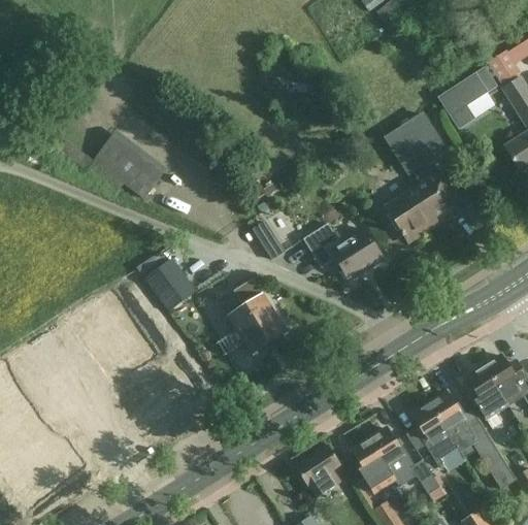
[(361,0),(368,10),(383,0),(361,0)]
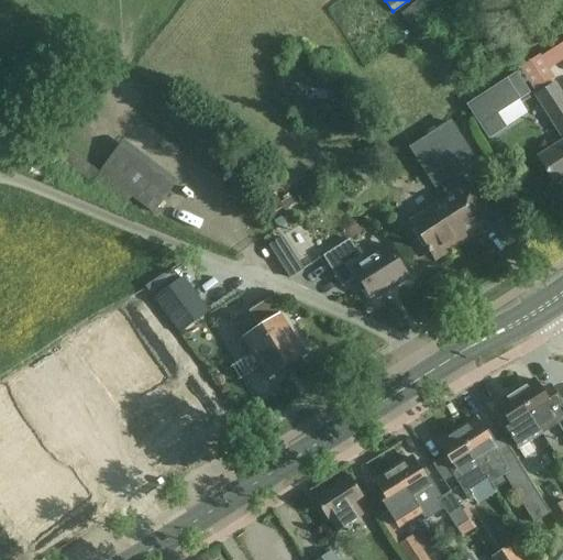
[(444,9),(437,0),(415,0),(401,10),(415,30),(444,9)]
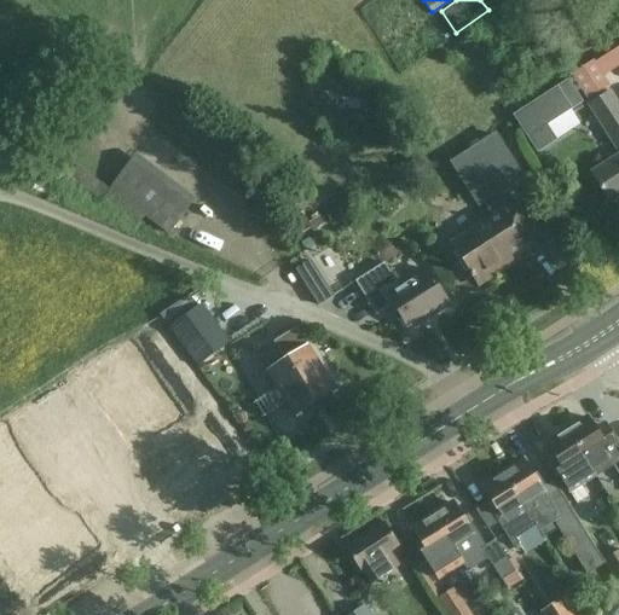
[(618,45),(572,73),(585,96),(609,83),(603,75),(618,65),(618,45)]
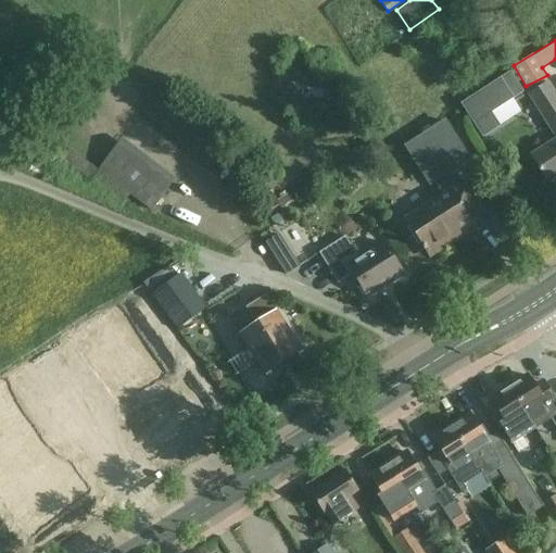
[(510,68),(460,101),(482,135),(500,124),(491,111),(521,91),(523,89),(510,68)]
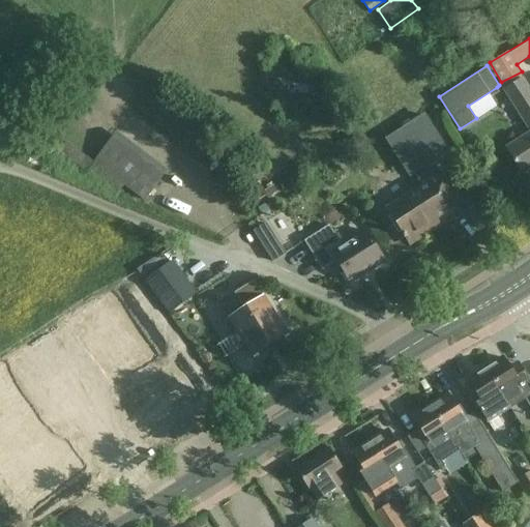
[(529,91),(522,80),(506,89),(529,126),(529,134),(508,148),(523,170),(524,170),(524,169),(525,168),(522,164),(529,157),(529,91)]
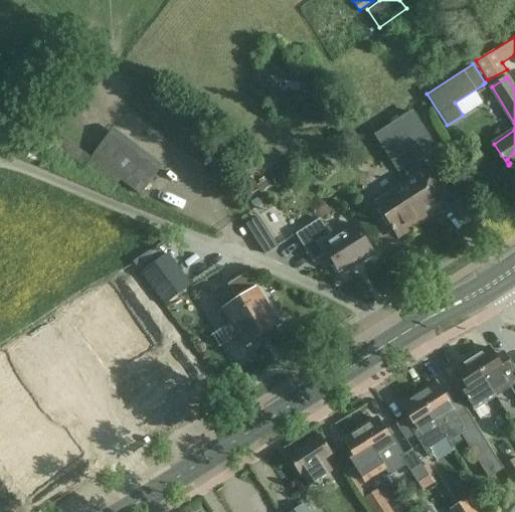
[(415,108),(397,120),(380,131),(402,165),(403,164),(412,178),(376,200),(392,224),(385,229),(387,232),(394,227),(398,234),(416,223),(412,216),(447,194),(432,170),(448,159),(415,108)]
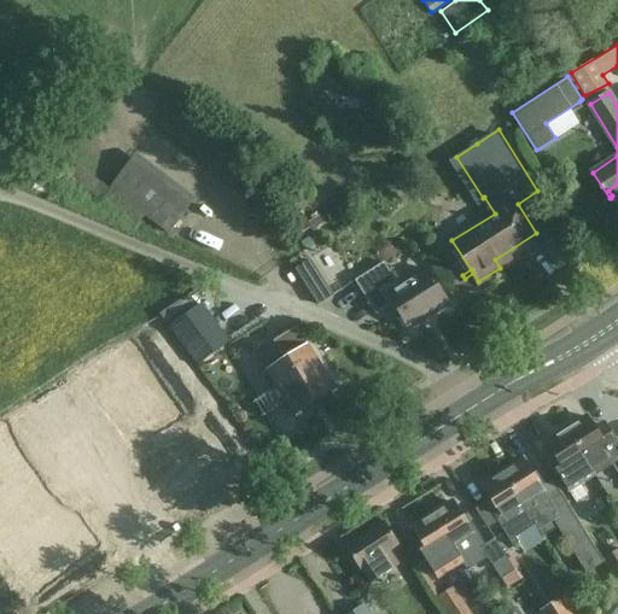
[(110,186),(77,161),(64,152),(56,163),(69,171),(95,192),(103,197),(138,223),(145,212),(168,229),(188,203),(194,196),(136,151),(130,159),(110,186)]
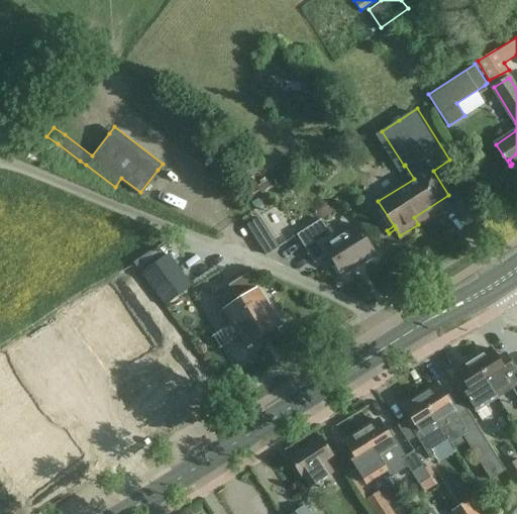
[(312,199),(310,204),(311,209),(315,215),(321,216),(325,216),(328,214),(332,210),(327,204),(324,200),(316,193),(312,199)]
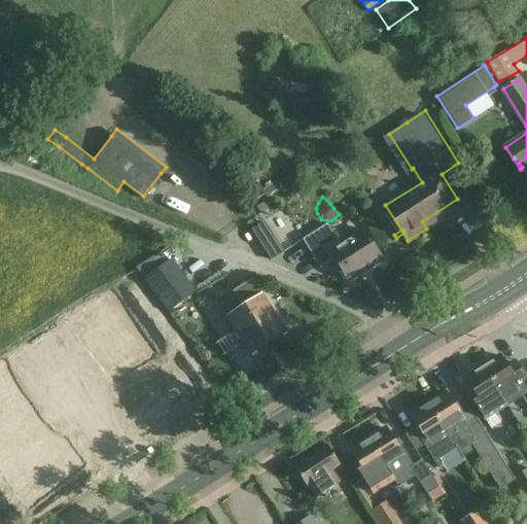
[(265,219),(251,228),(271,258),(284,250),(265,219)]
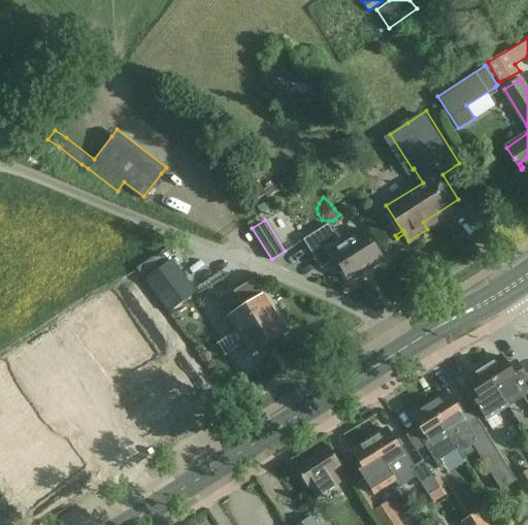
[(328,222),(303,237),(321,267),(335,258),(348,280),(383,257),(364,228),(341,242),(328,222)]
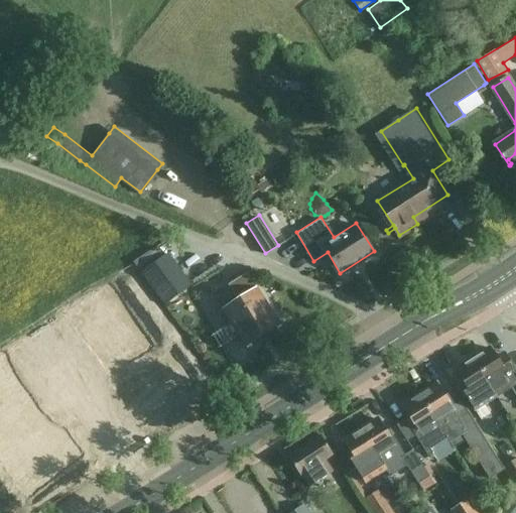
[(219,258),(194,248),(183,271),(209,282),(219,258)]
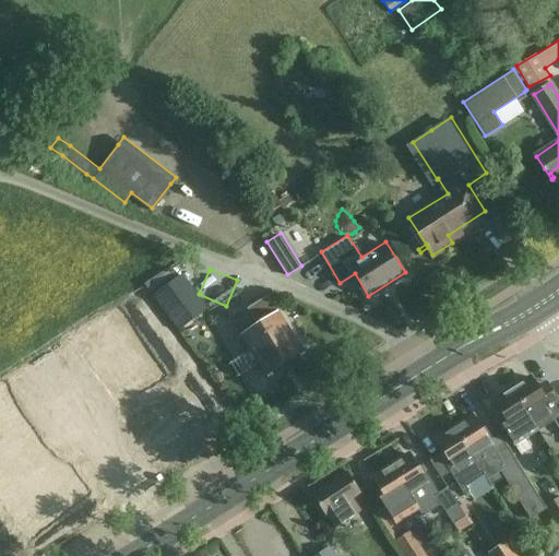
[(181,273),(153,294),(178,329),(206,308),(181,273)]
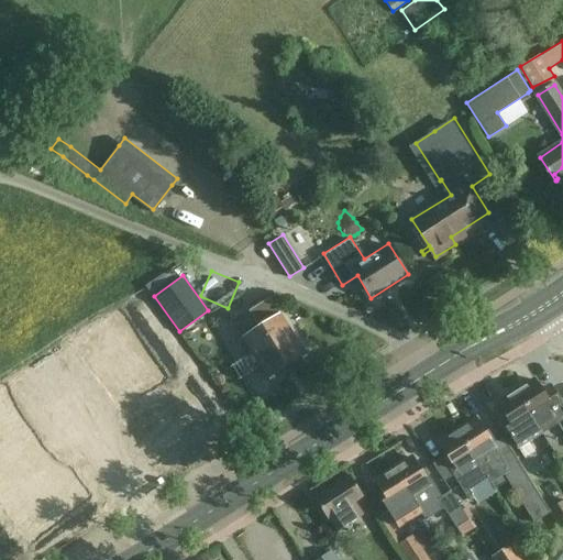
[(145,286),(138,292),(147,305),(155,300),(145,286)]
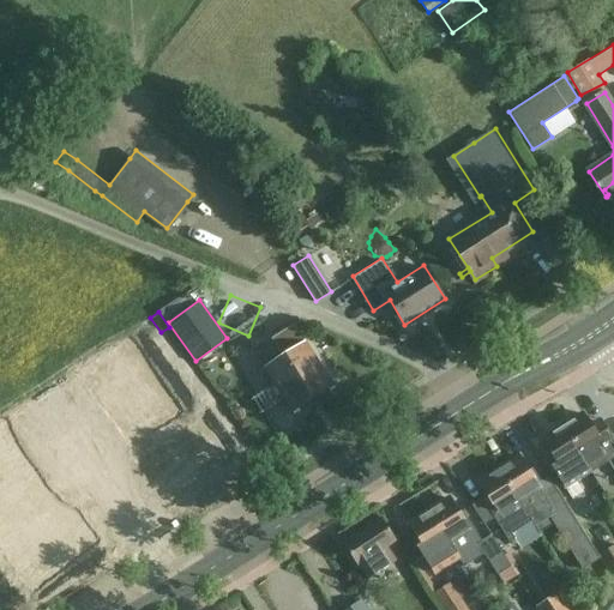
[(335,386),(306,340),(295,322),(280,333),(290,350),(265,367),(294,412),(335,386)]
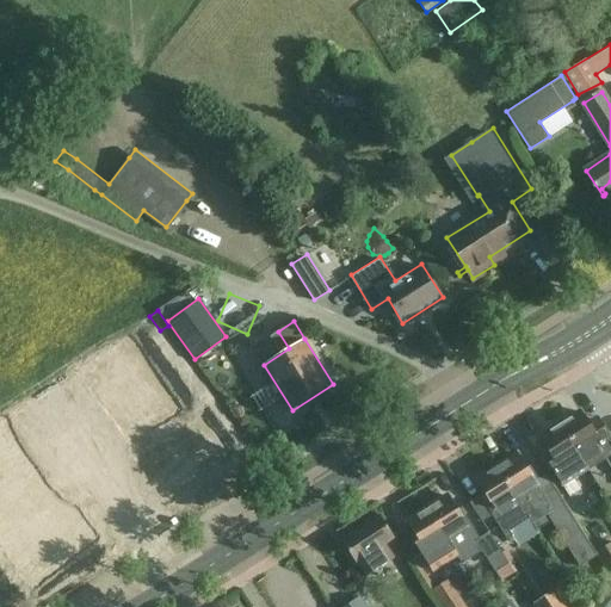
[(174,333),(159,342),(165,351),(180,340),(174,333)]
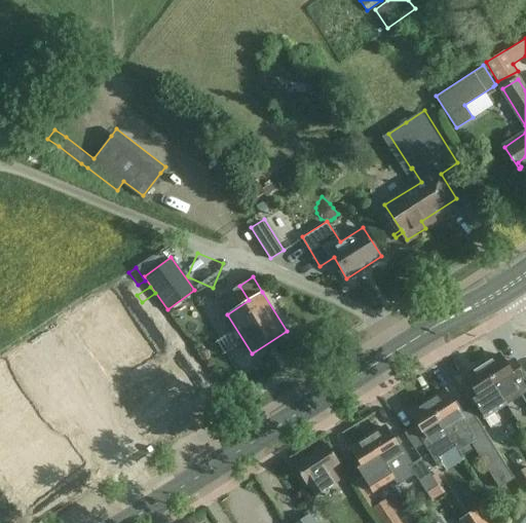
[(108,293),(73,318),(79,327),(82,332),(83,332),(118,307),(108,293)]
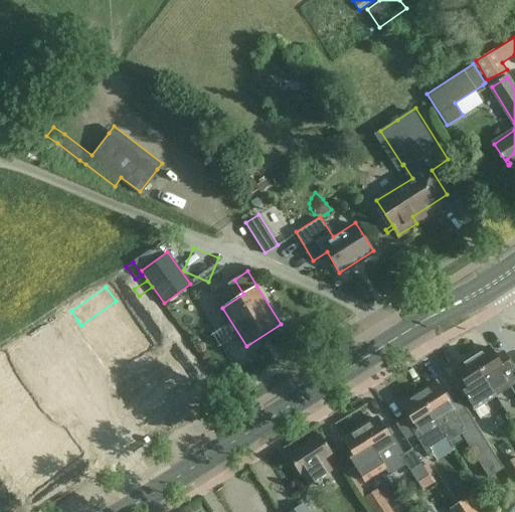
[(153,296),(140,305),(145,311),(158,303),(153,296)]
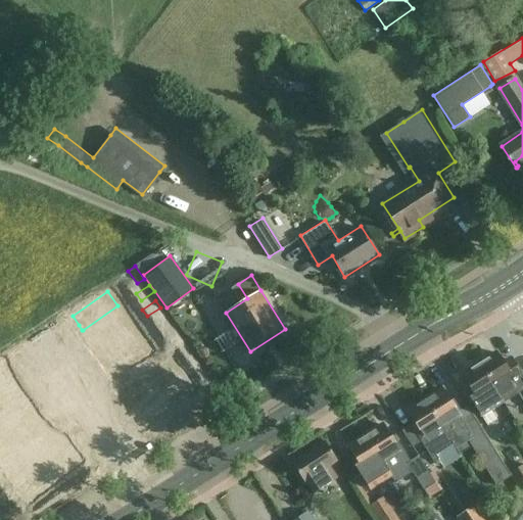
[(117,305),(83,330),(88,338),(91,343),(92,343),(127,320),(117,305)]
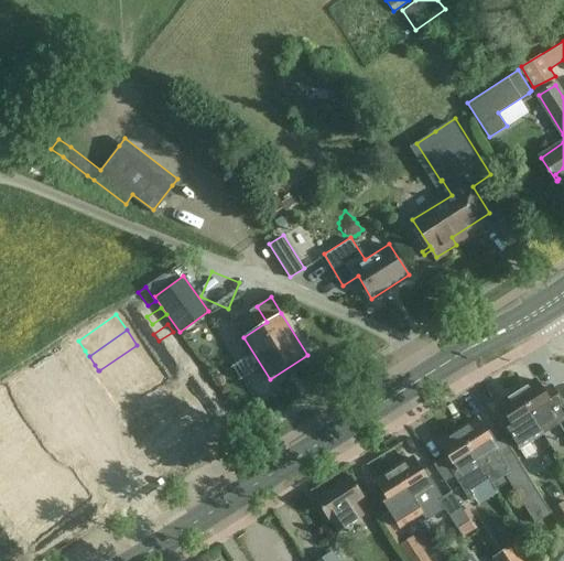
[(179,338),(171,344),(180,357),(187,353),(179,338)]
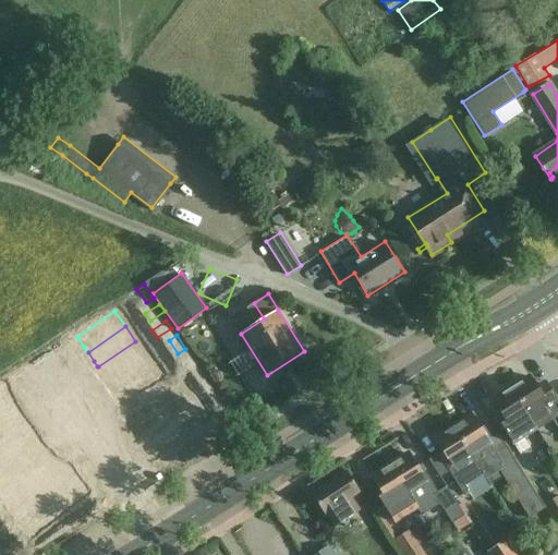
[(135,341),(98,366),(104,375),(107,381),(108,381),(145,356),(135,341)]
